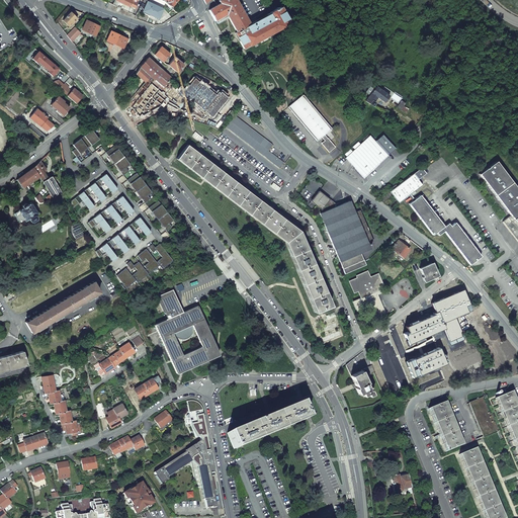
[(249,24),(235,0),(220,0),(219,1),(221,3),(218,5),(208,9),(214,21),(227,14),(236,32),(235,33),(243,49),(289,22),(280,6),(249,24)]
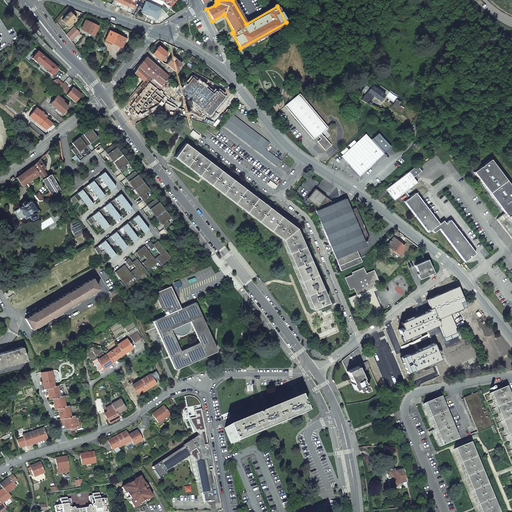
[(156,18),(160,9),(145,2),(141,11),(156,18)]
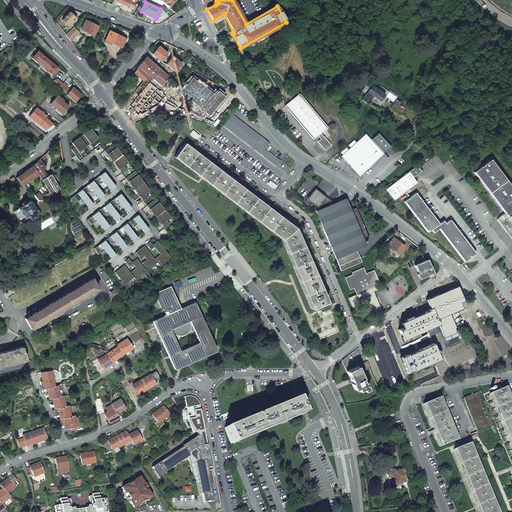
[(70,12),(62,20),(68,26),(70,23),(71,24),(77,19),(70,12)]
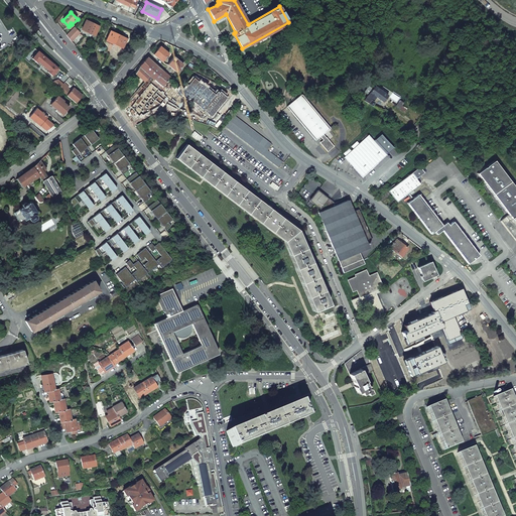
[(94,25),(86,21),(82,30),(94,35),(99,26),(95,25),(94,25)]
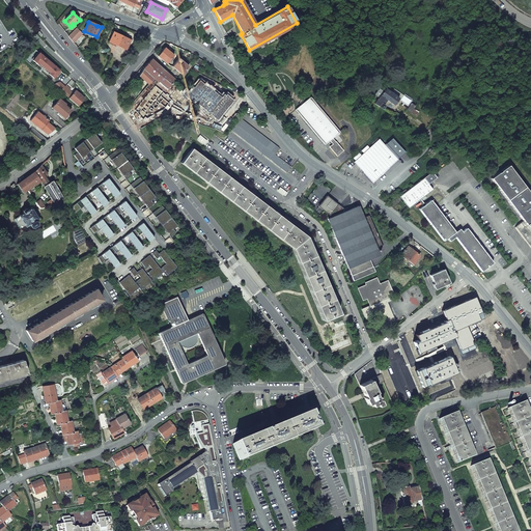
[(76,28),(67,36),(73,43),(82,33),(76,28)]
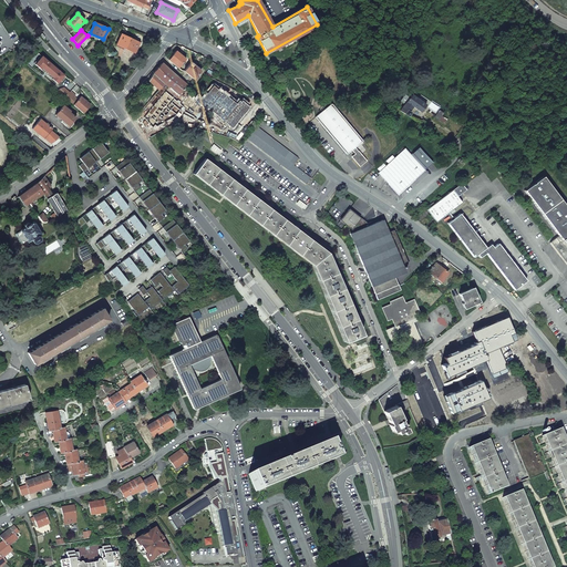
[(121,34),(116,44),(134,53),(138,43),(121,34)]
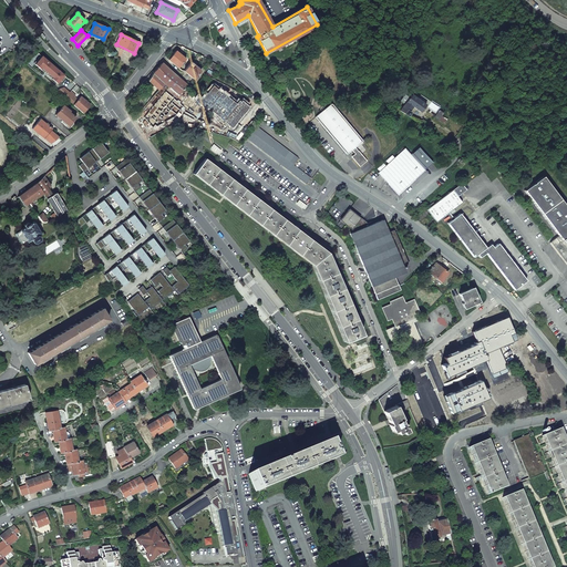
[(175,51),(168,60),(173,62),(173,63),(178,68),(184,60),(181,58),(182,57),(178,54),(175,51)]
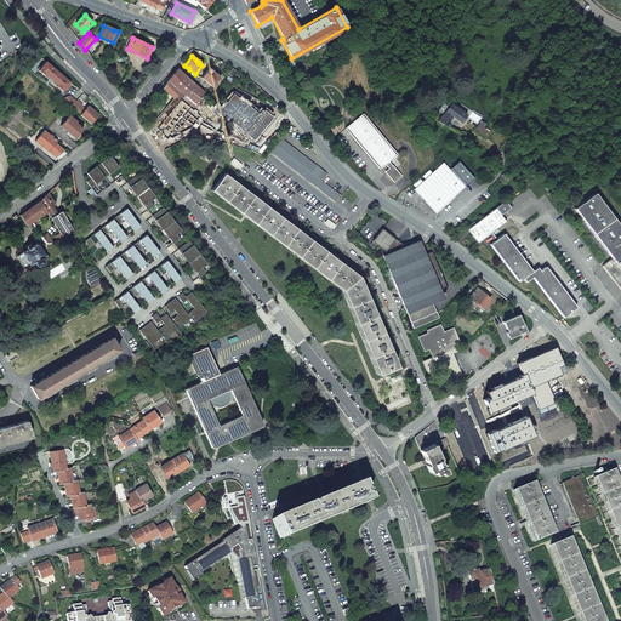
[(47,62),(40,70),(45,75),(47,73),(61,84),(58,86),(63,91),(70,83),(47,62)]
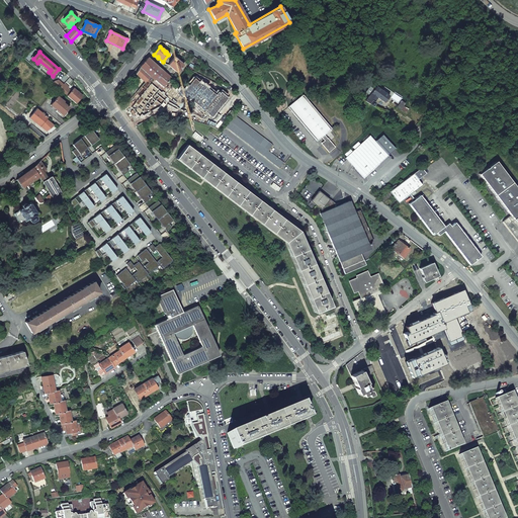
[(171,78),(148,58),(140,67),(150,76),(164,87),(171,78)]
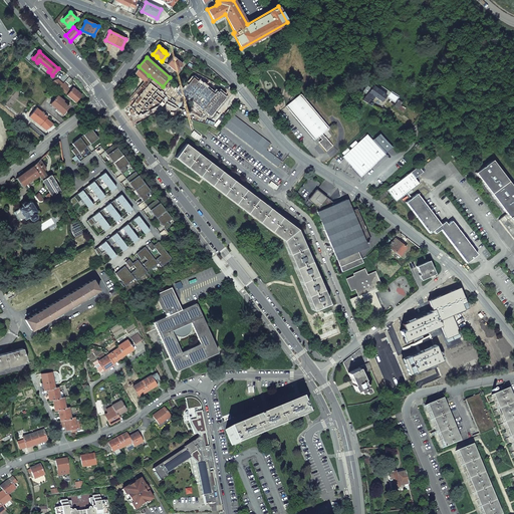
[(179,61),(173,57),(167,64),(171,66),(171,67),(176,71),(181,65),(178,62),(179,61)]
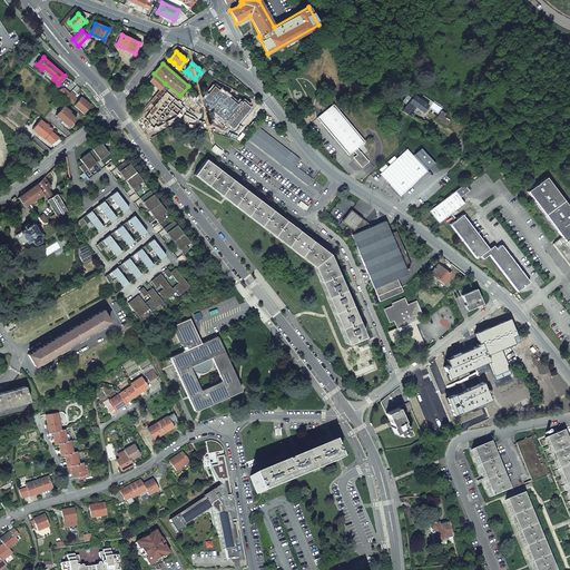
[(154,74),(149,81),(159,90),(165,84),(154,74)]
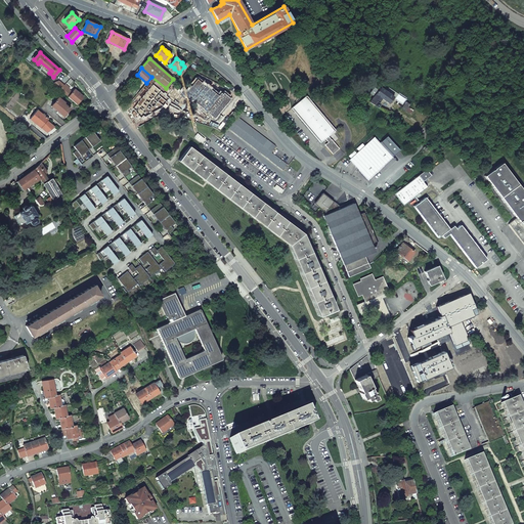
[(190,85),(183,94),(216,119),(231,98),(224,93),(223,94),(222,93),(220,96),(199,79),(192,86),(190,85)]
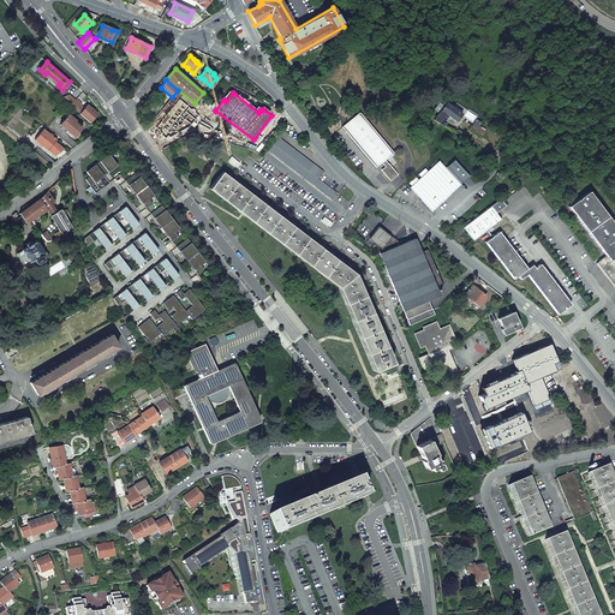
[(69,95),(61,97),(71,106),(75,101),(69,95)]
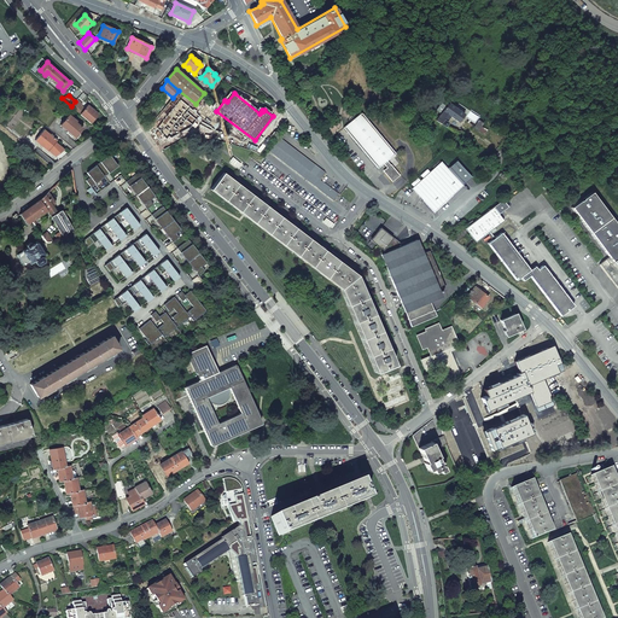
[(81,104),(76,100),(75,101),(71,106),(80,115),(85,110),(80,105),(81,104)]
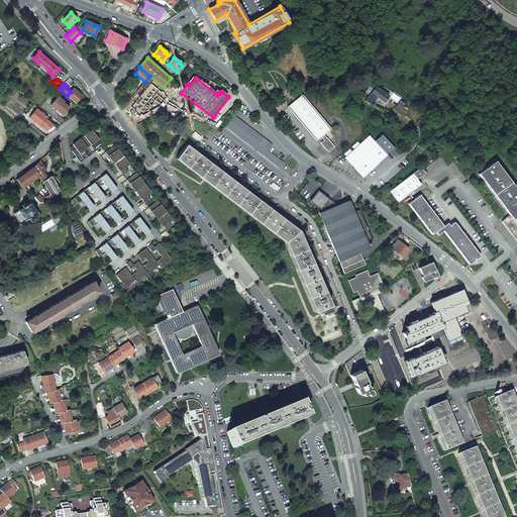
[(168,97),(151,84),(131,107),(139,116),(141,114),(143,115),(159,107),(168,97)]
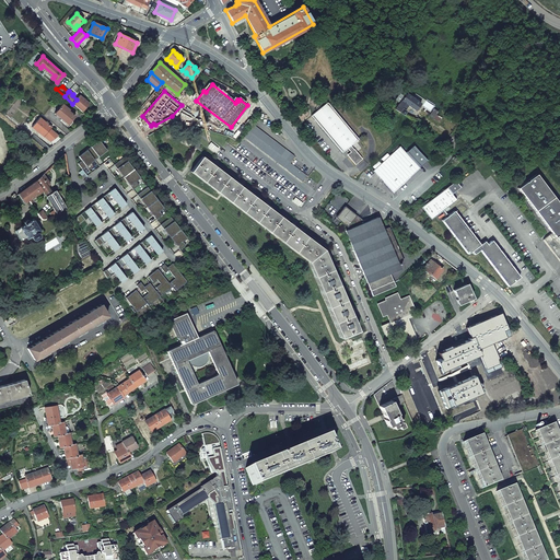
[(420,103),(406,93),(395,109),(403,114),(406,109),(404,108),(407,105),(416,111),(420,103)]
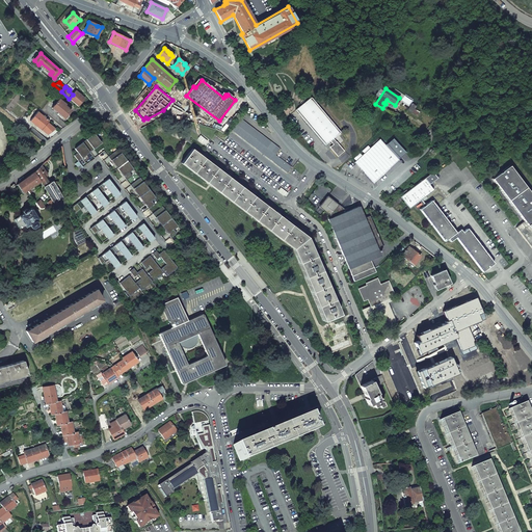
[(73,95),(69,99),(78,106),(84,99),(76,90),(73,95)]
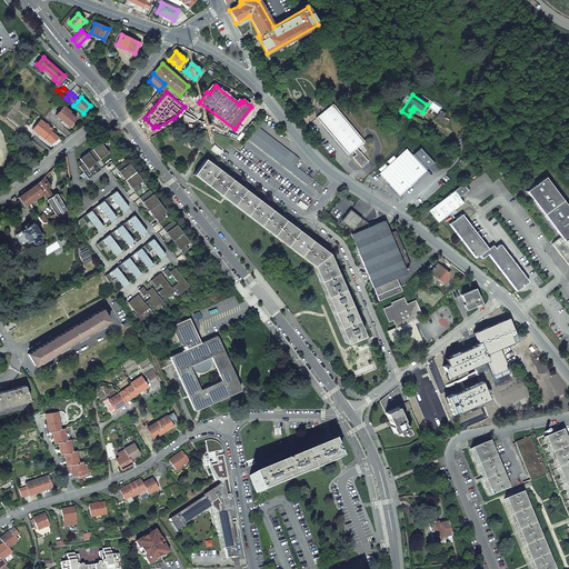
[(317,118),(348,156),(353,151),(356,155),(352,158),(361,168),(368,161),(360,151),(359,152),(357,148),(363,142),(332,105),(317,118)]
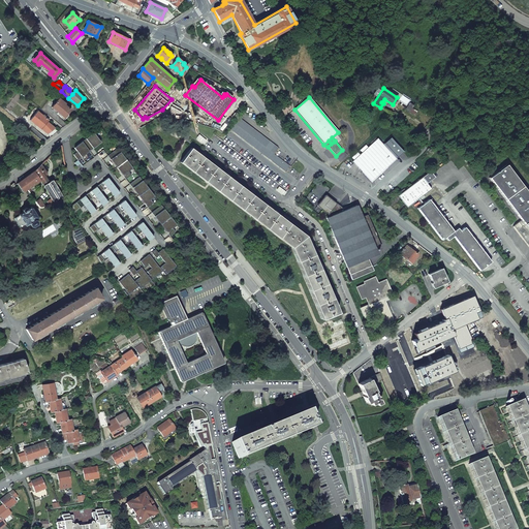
[(71,110),(59,98),(52,107),(57,113),(57,114),(61,117),(62,116),(64,118),(71,110)]
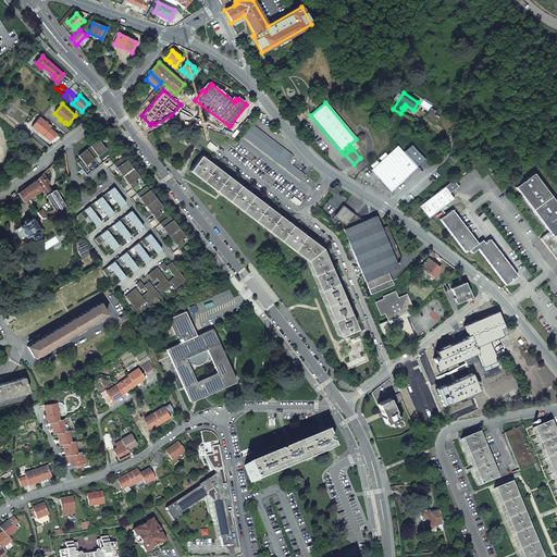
[(431,108),(425,114),(431,118),(433,114),(433,113),(435,111),(431,108)]
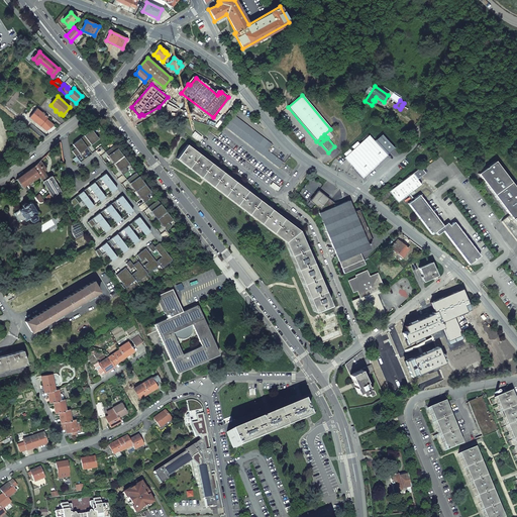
[(36,109),(29,117),(47,131),(54,126),(46,119),(47,118),(45,116),(46,115),(42,112),(41,113),(36,109)]
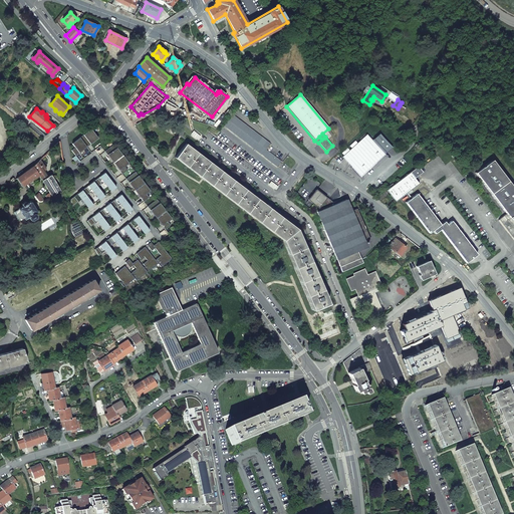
[(233,115),(229,120),(266,149),(270,144),(233,115)]
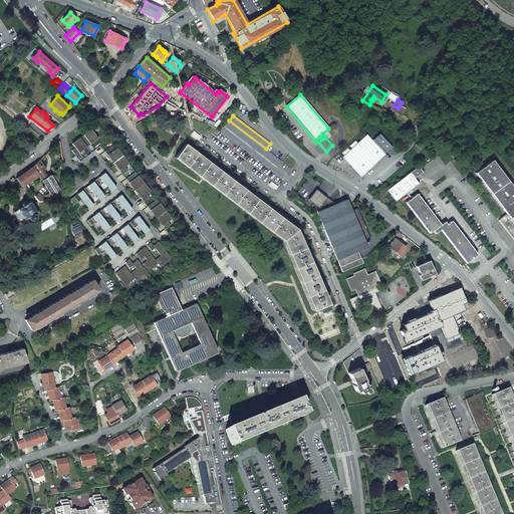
[(224,126),(277,167),(281,162),(228,120),(224,126)]
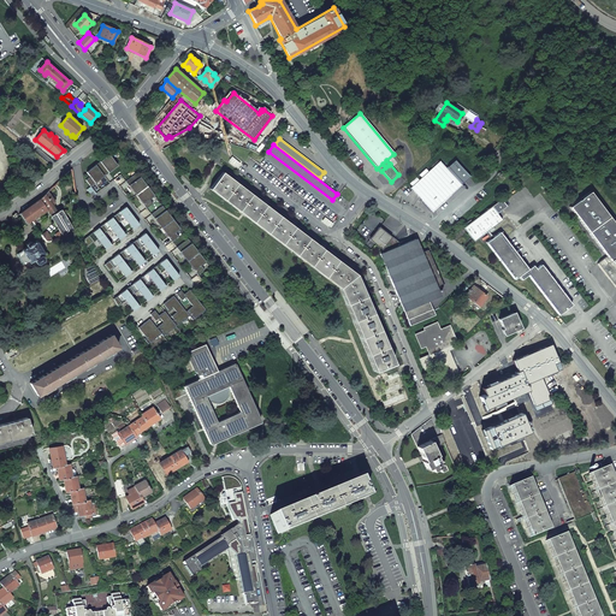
[(108,157),(88,173),(90,177),(86,181),(90,187),(117,166),(108,157)]
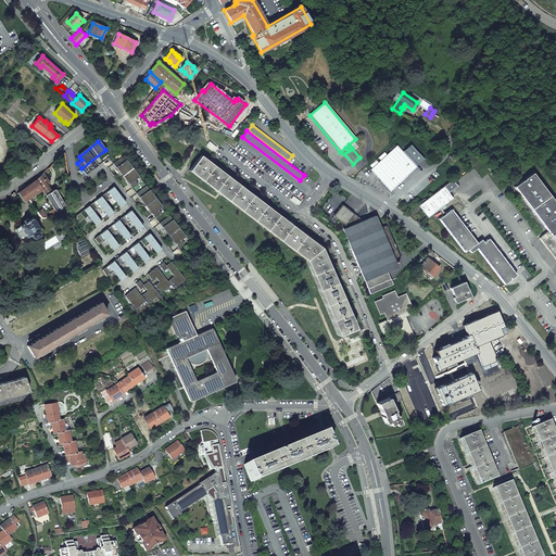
[(395,146),(370,169),(380,180),(379,180),(390,191),(406,176),(416,167),(415,166),(419,163),(411,153),(406,156),(395,146)]
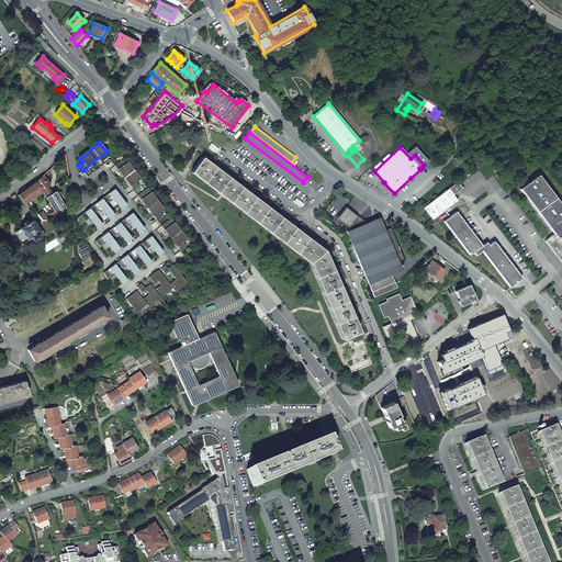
[(125,157),(113,166),(132,191),(139,186),(135,180),(139,177),(125,157)]
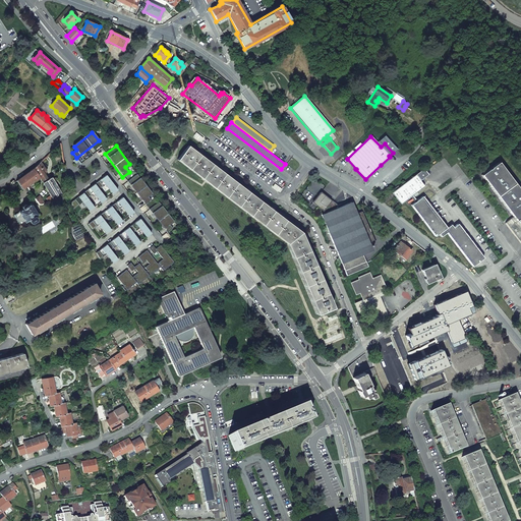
[(191,149),(180,162),(289,246),(319,316),(335,309),(332,302),(326,288),(320,274),(313,258),(307,242),(304,235),(295,228),(281,218),(276,213),(269,208),(256,198),(244,189),(191,149)]
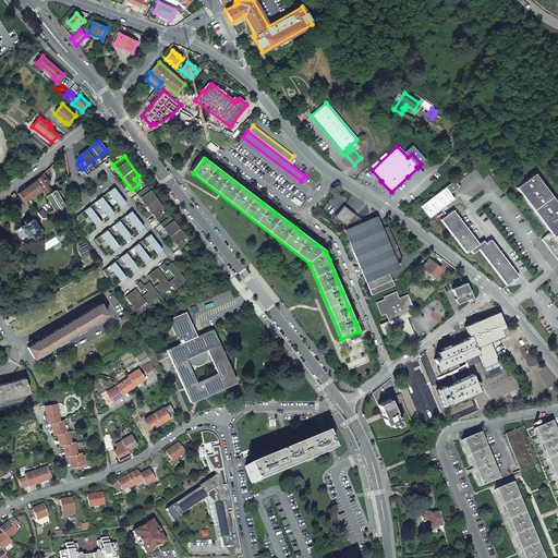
[(508,186),(547,237),(557,228),(557,211),(526,172),(520,178),(518,180),(518,179),(508,186)]
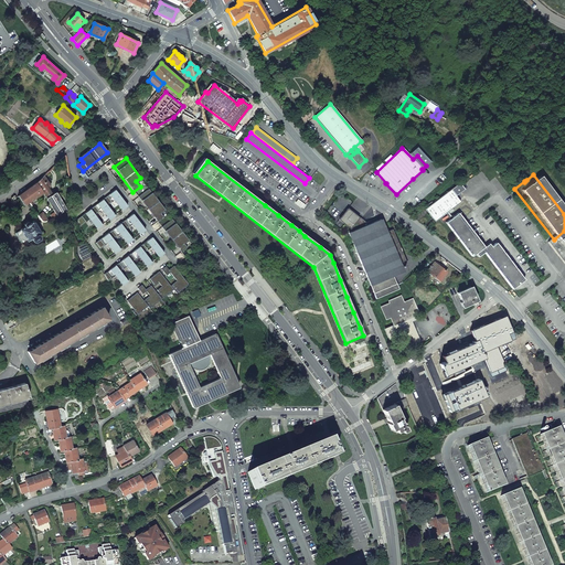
[(51,185),(44,176),(36,183),(35,183),(42,192),(43,193),(43,192),(49,190),(51,185)]
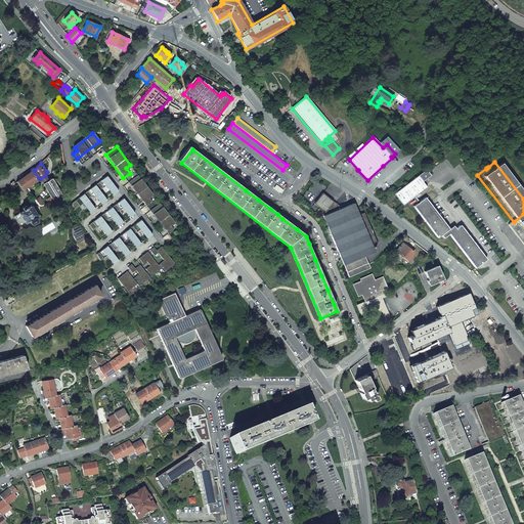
[(420,197),(424,193),(431,187),(427,181),(435,175),(431,169),(423,175),(398,193),(407,206),(420,197)]
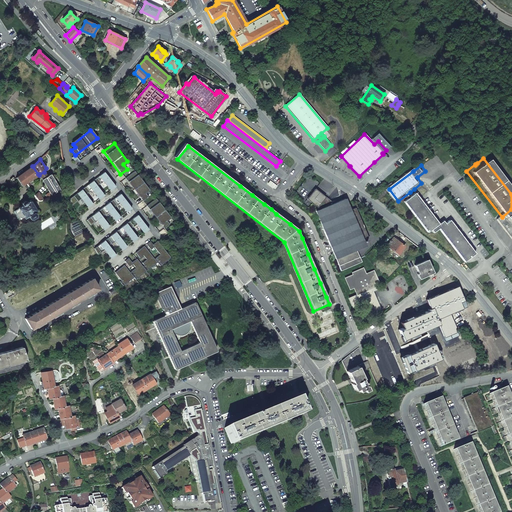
[(26,183),(39,175),(38,174),(32,166),(28,169),(21,174),(27,182),(26,183)]
